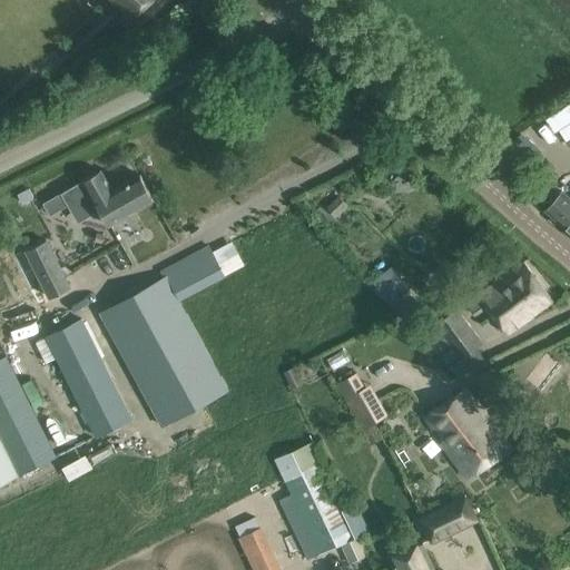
[(149,0),(111,0),(129,19),(149,0)]
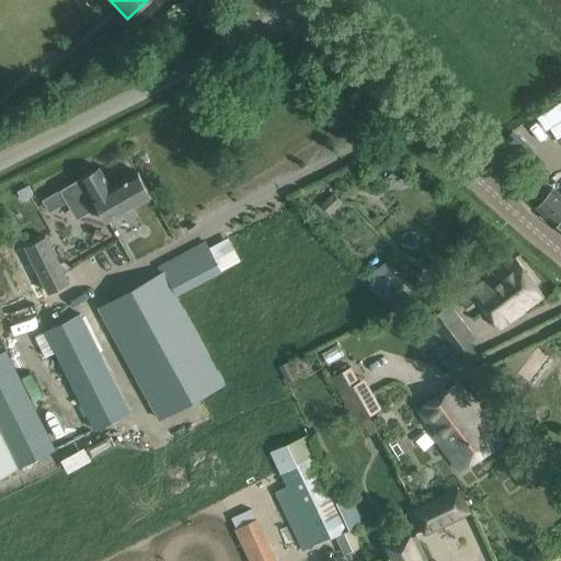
[(560,104),(544,115),(551,129),(560,123),(560,104)]
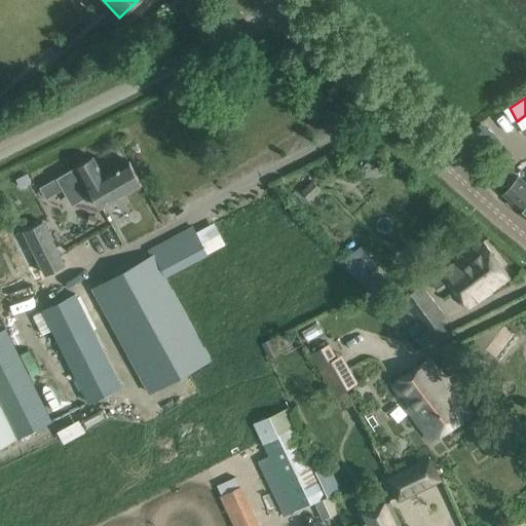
[(91,191),(100,207),(141,183),(128,161),(103,177),(91,156),(59,177),(73,201),(91,191)]
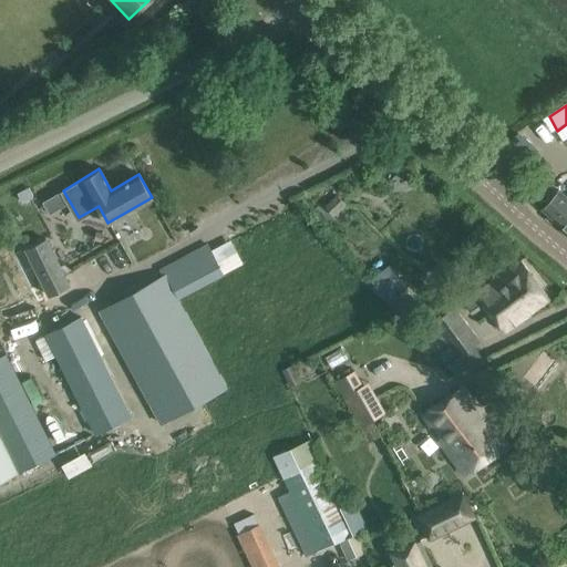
[(566,196),(558,189),(543,208),(566,229),(566,196)]
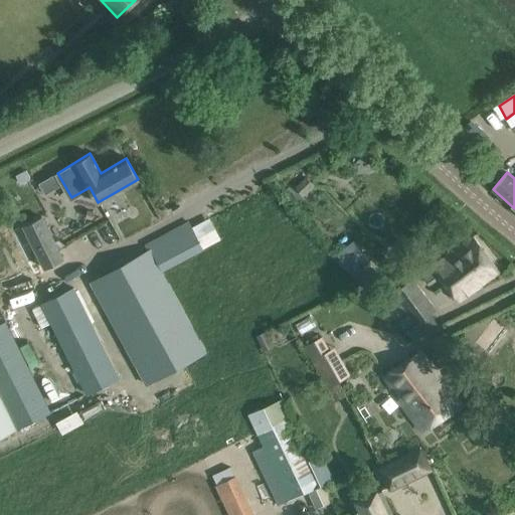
[(306,176),(295,186),(303,195),(314,185),(306,176)]
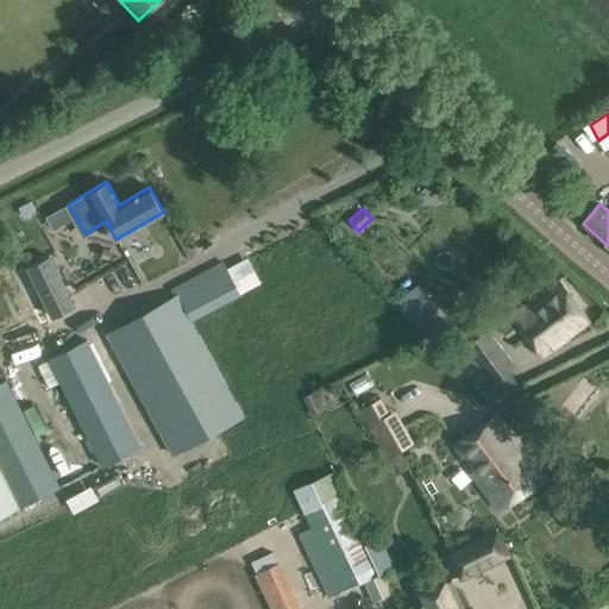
[(29,267),(42,292),(16,305),(27,330),(54,318),(76,307),(50,256),(29,267)]
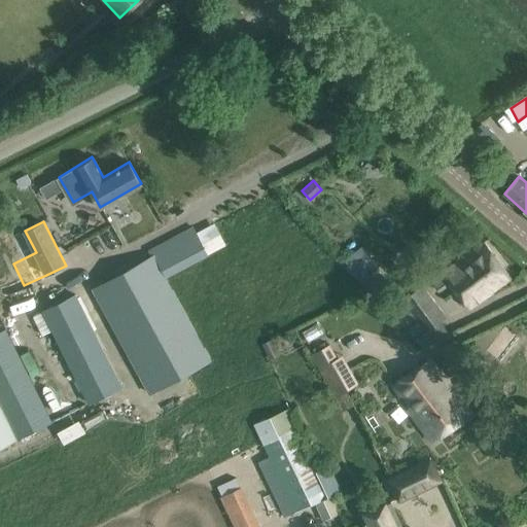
[(151,256),(168,277),(208,256),(192,227),(148,251),(151,256)]
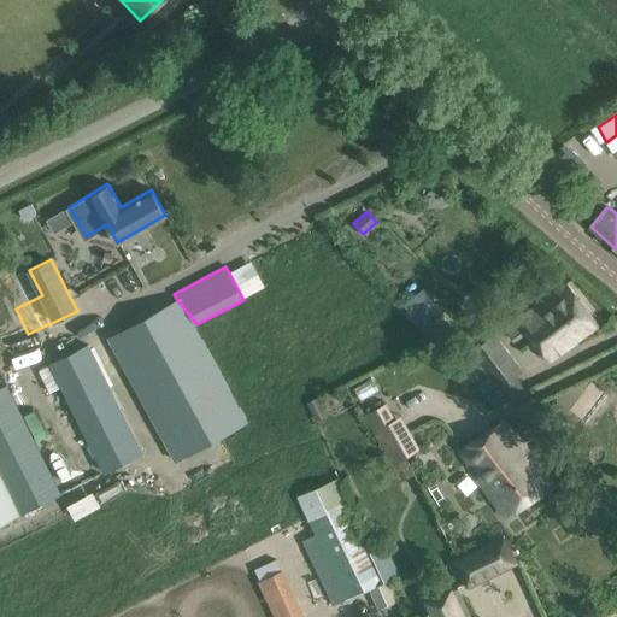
[(566,283),(503,327),(512,340),(524,330),(548,362),(560,353),(560,347),(574,338),(576,341),(598,325),(566,283)]
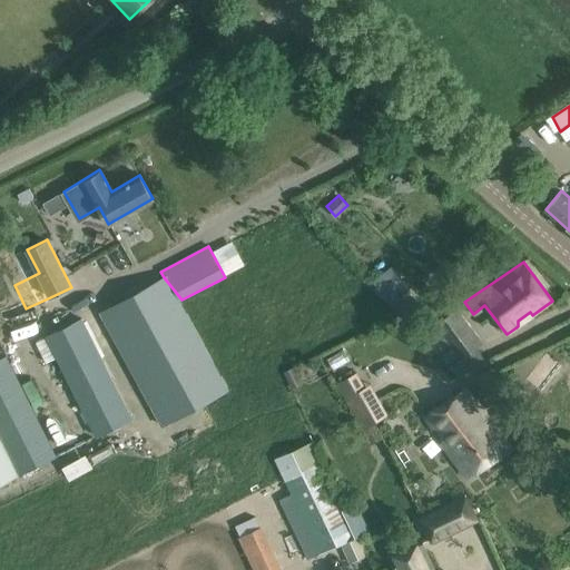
[(229,391),(182,300),(164,277),(100,312),(111,332),(160,426),(229,391)]
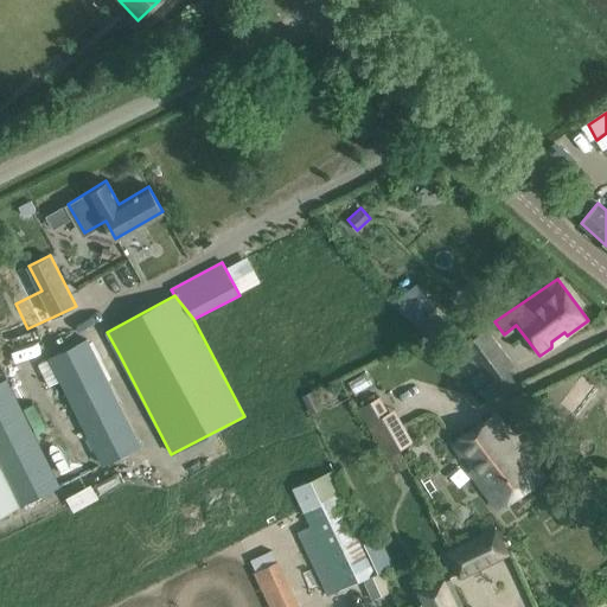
[(462,375),(475,391),(500,372),(489,357),(499,349),(485,328),(462,345),(447,324),(426,296),(404,314),(462,375)]
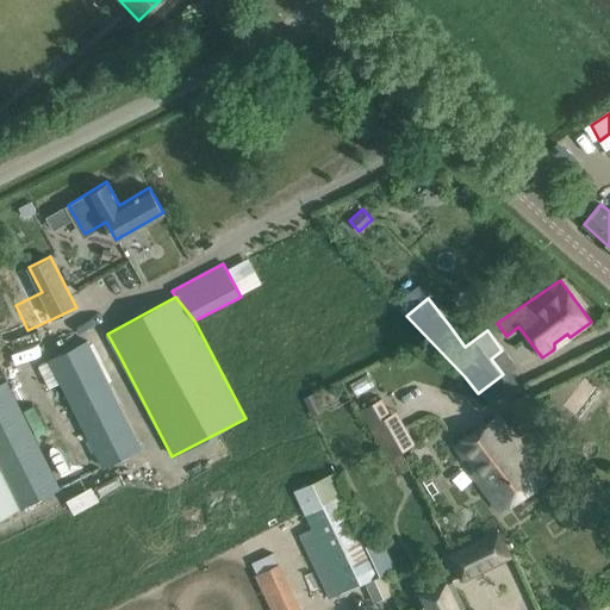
[(87,341),(49,360),(101,467),(141,448),(87,341)]
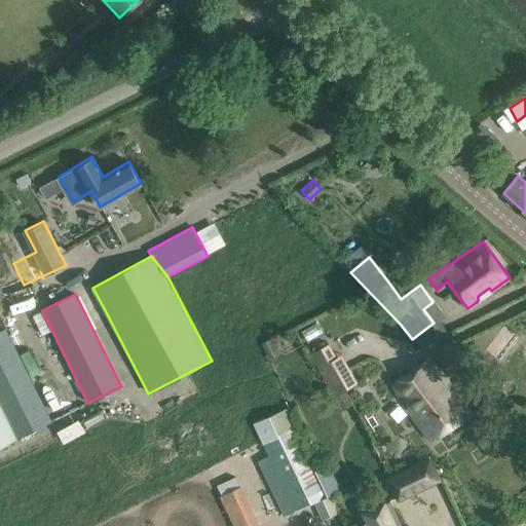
[(0,330),(0,405),(16,438),(50,420),(5,329),(0,330)]
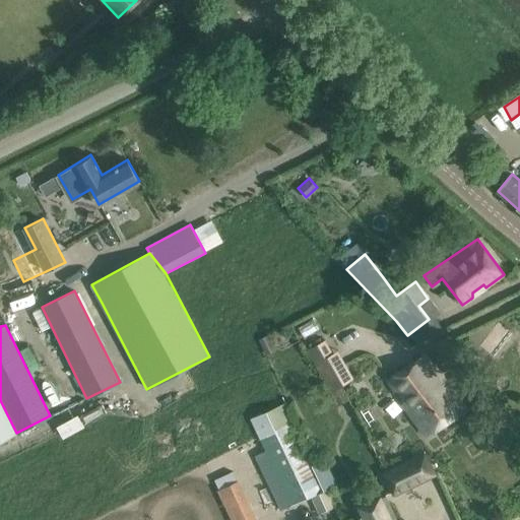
[(270,334),(260,338),(265,353),(276,349),(270,334)]
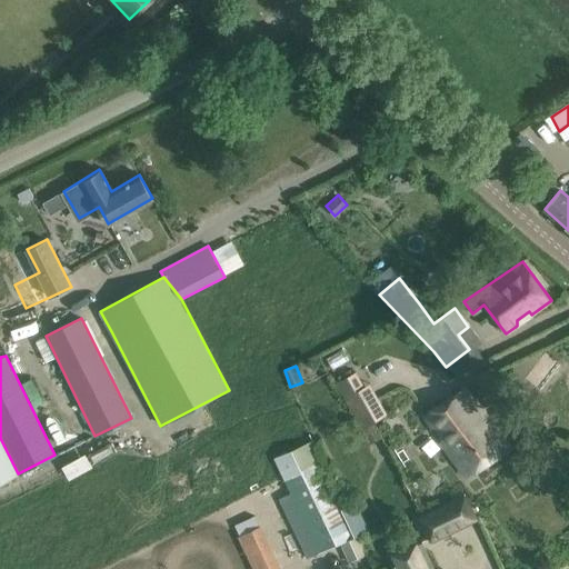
[(367,385),(365,386),(356,371),(337,382),(363,429),(386,417),(367,385)]
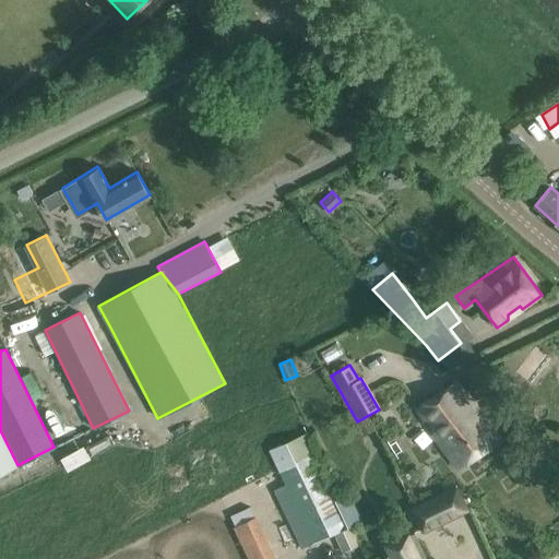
[(455,382),(417,407),(459,467),(499,439),(473,402),(455,382)]
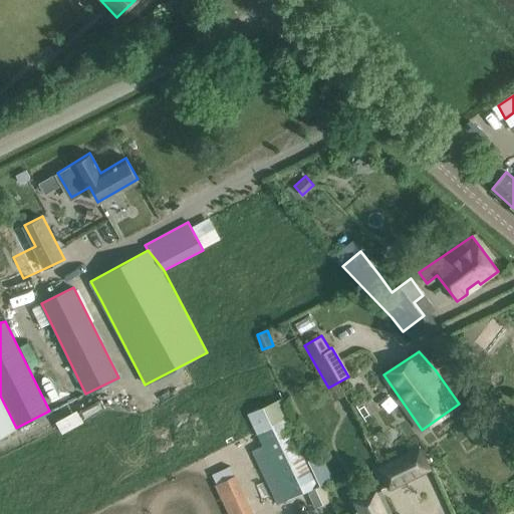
[(0,435),(16,428),(0,396),(0,435)]
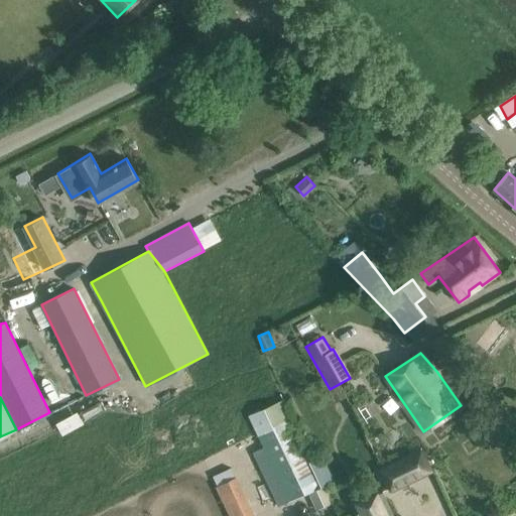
[(249,415),(289,502),(325,486),(284,399),(249,415)]
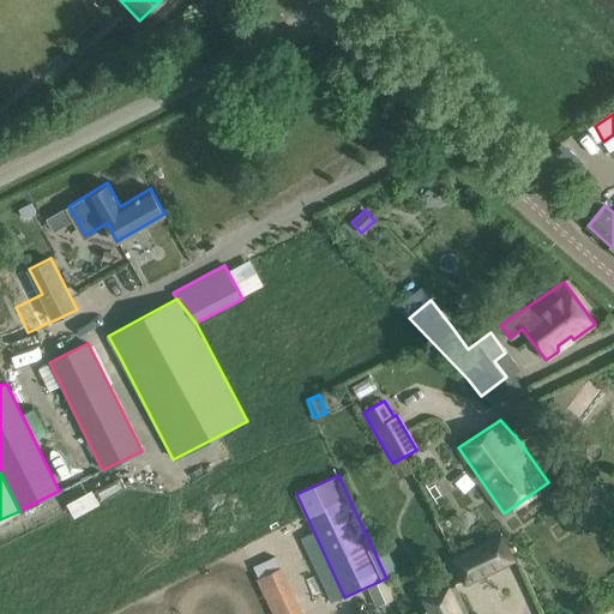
[(97,491),(70,500),(74,515),(102,505),(97,491)]
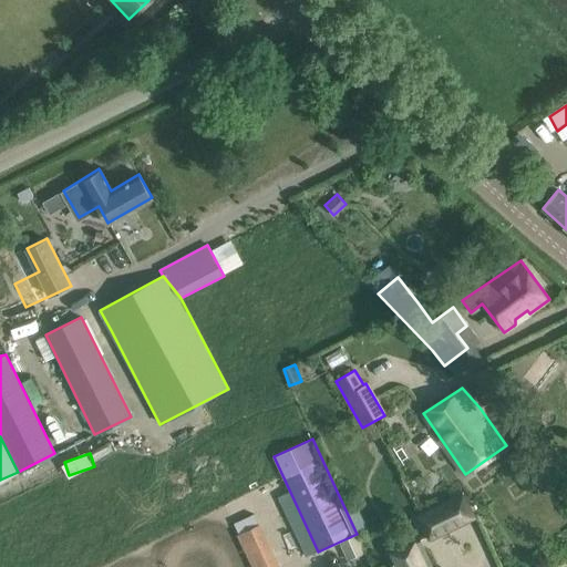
[(418,517),(430,544),(475,522),(463,496),(418,517)]
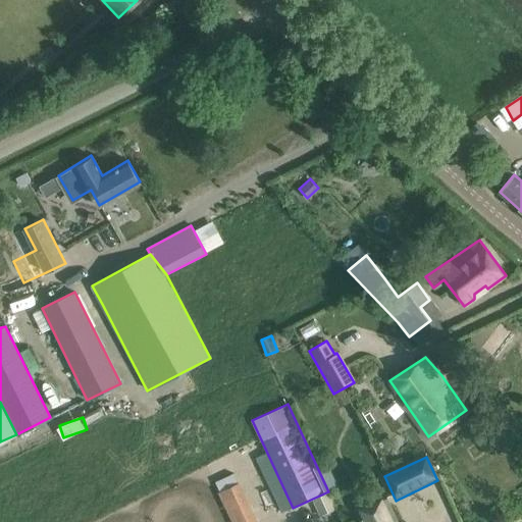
[(258,521),(240,482),(217,492),(231,521),(258,521)]
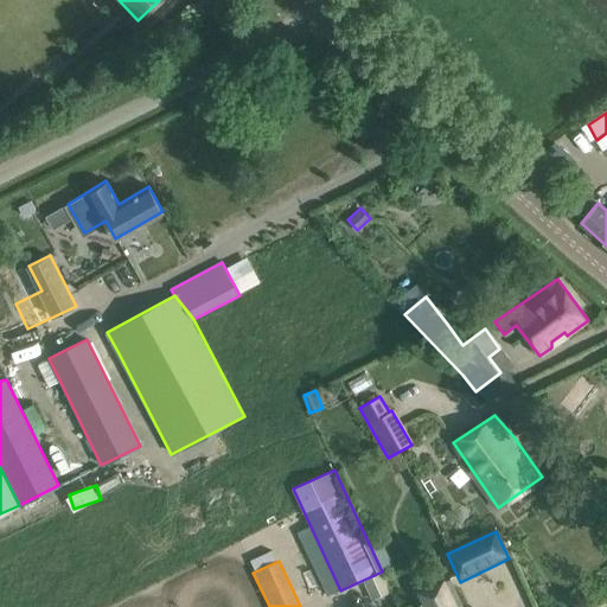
[(462,606),(449,577),(416,593),(422,606),(462,606)]
